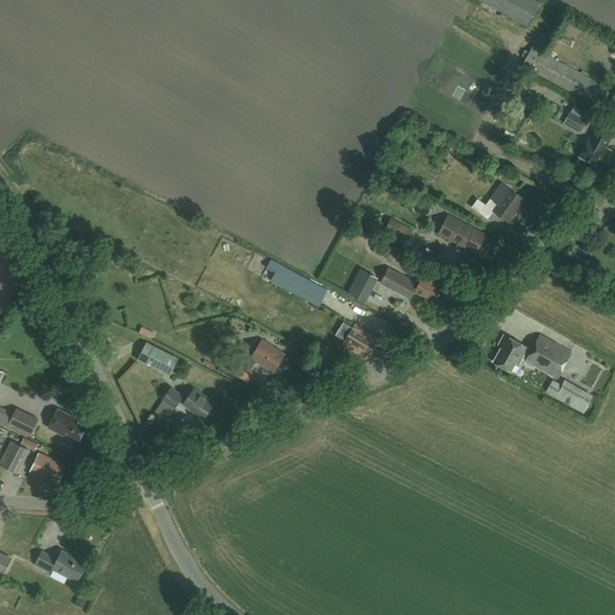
[(539,4),(532,0),(479,0),(527,27),(539,4)]
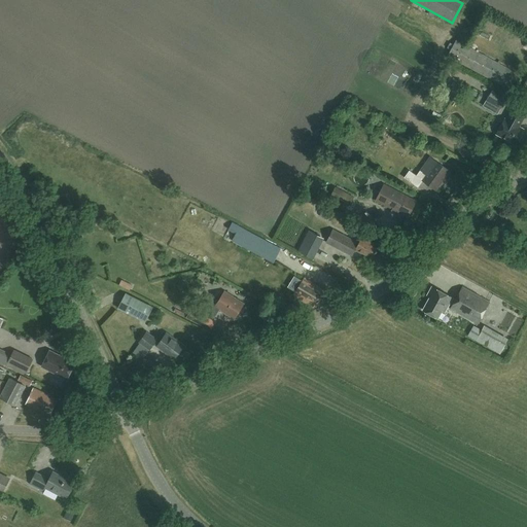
[(522,76),(456,40),(448,56),(513,92),(522,76)]
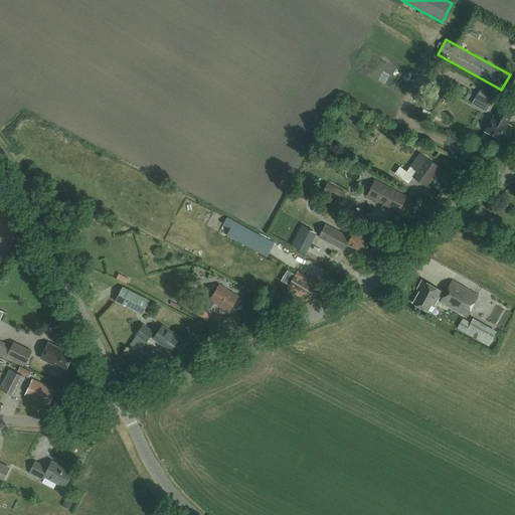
[(479,100),(494,106),(498,95),(482,89),(479,100)]
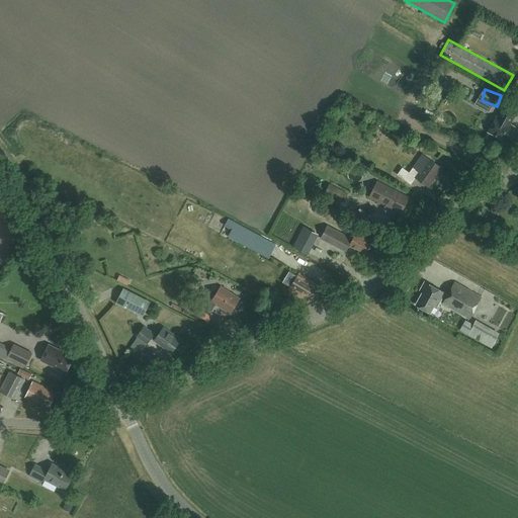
[(517,112),(505,105),(498,117),(497,117),(489,132),(508,143),(516,127),(509,123),(512,119),(513,119),(517,112)]
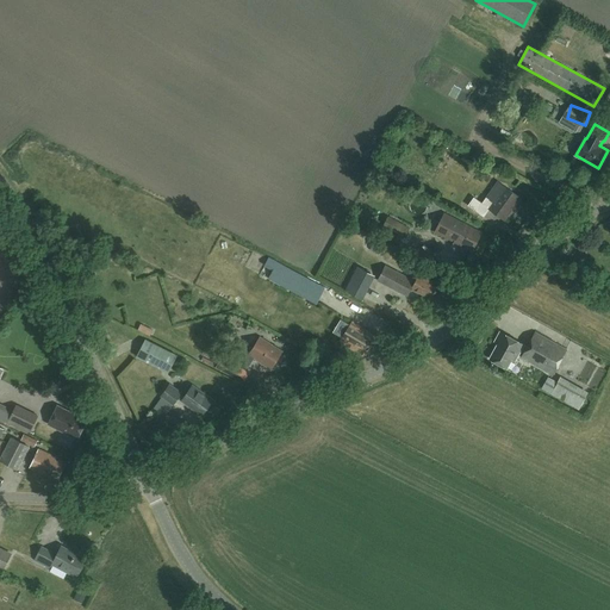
[(446,151),(439,166),(444,169),(449,163),(456,167),(461,160),(446,151)]
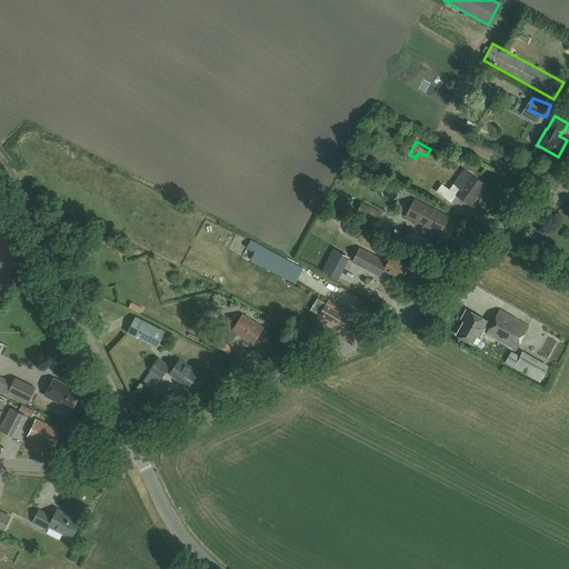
[(485,185),(471,175),(460,189),(453,185),(450,190),(442,185),(437,191),(451,202),(457,195),(470,205),(485,185)]
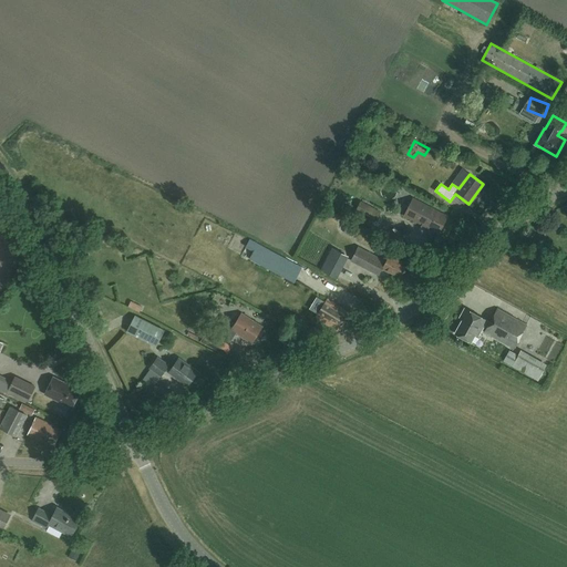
[(446,217),(412,199),(404,217),(439,234),(446,217)]
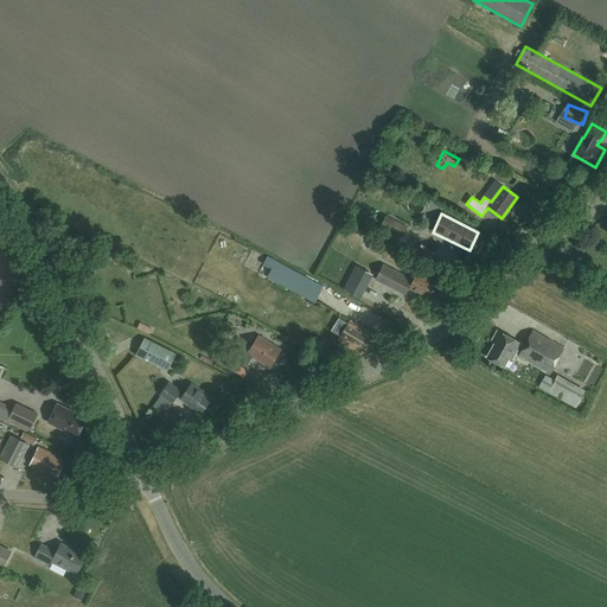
[(408,228),(387,216),(382,224),(403,236),(408,228)]
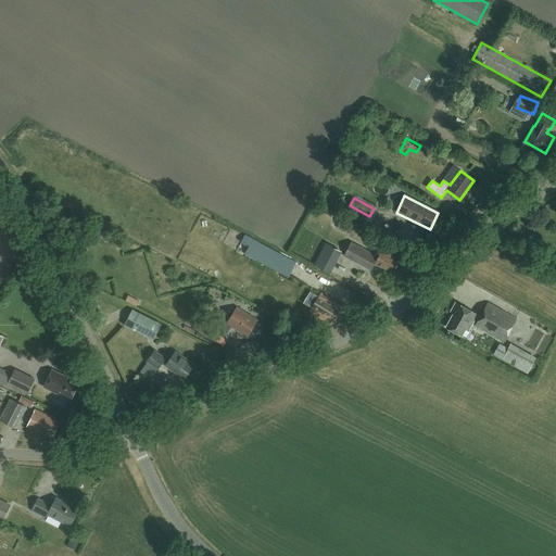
[(253,239),(245,254),(288,277),(295,261),(253,239)]
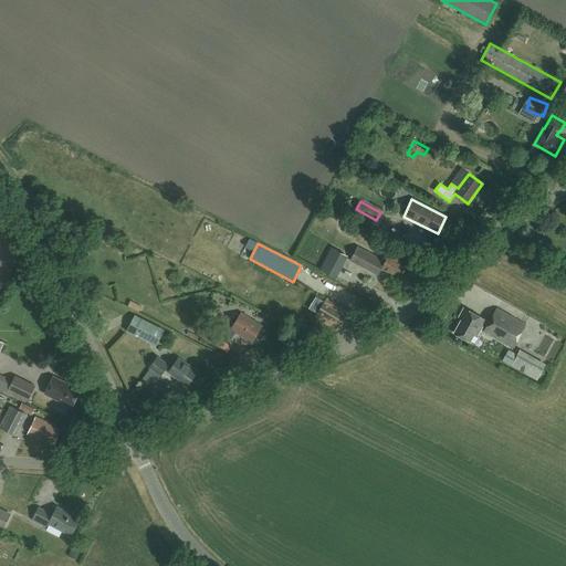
[(385,261),(358,247),(350,261),(378,275),(381,269),(399,278),(406,264),(388,255),(385,261)]
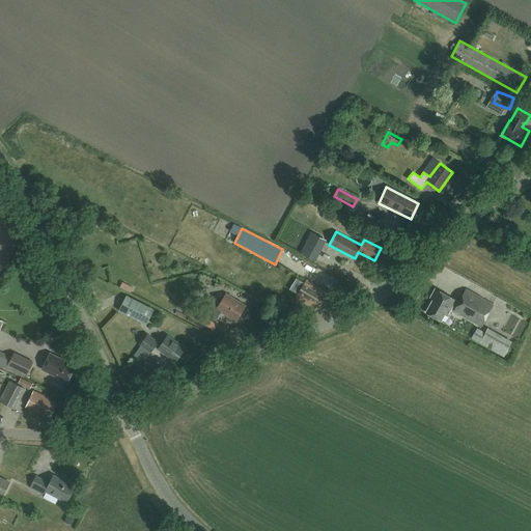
[(326,241),(311,232),(301,253),(315,261),(326,241)]
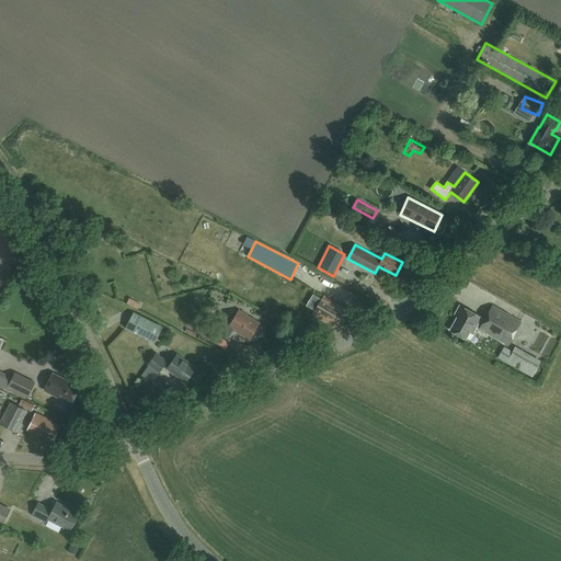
[(347,310),(324,296),(321,302),(315,298),(310,305),(317,309),(313,315),(335,329),(347,310)]
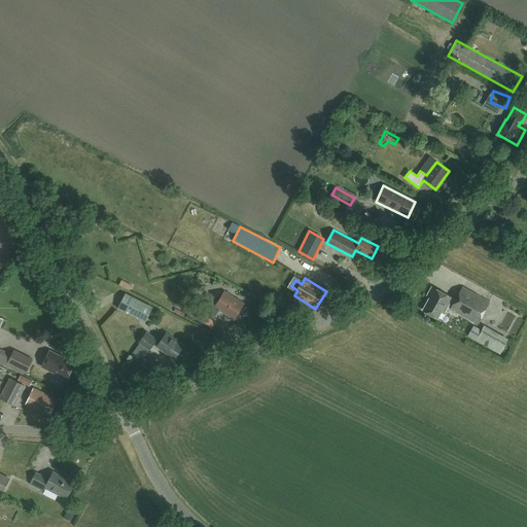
[(452,297),(432,287),(429,291),(432,293),(423,310),(437,318),(442,311),(445,313),(452,297)]
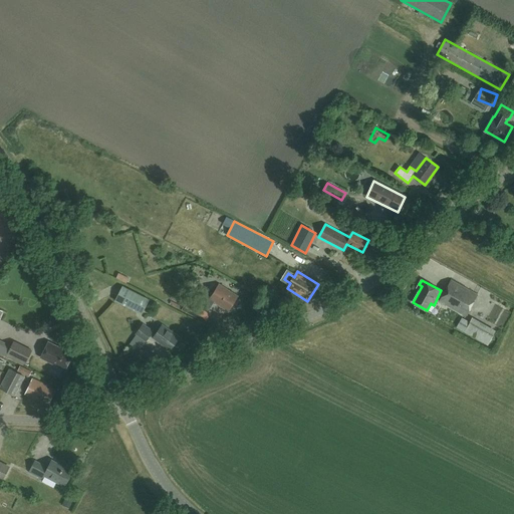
[(479,296),(451,280),(439,301),(466,317),(479,296)]
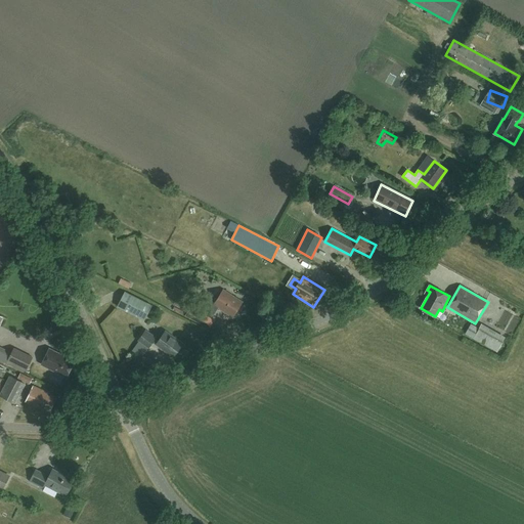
[(243,303),(224,291),(214,306),(233,317),(243,303)]
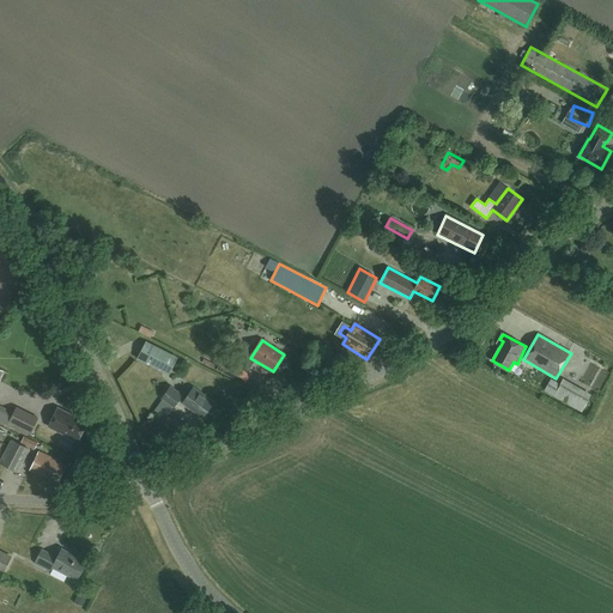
[(177,358),(146,341),(137,358),(169,375),(177,358)]
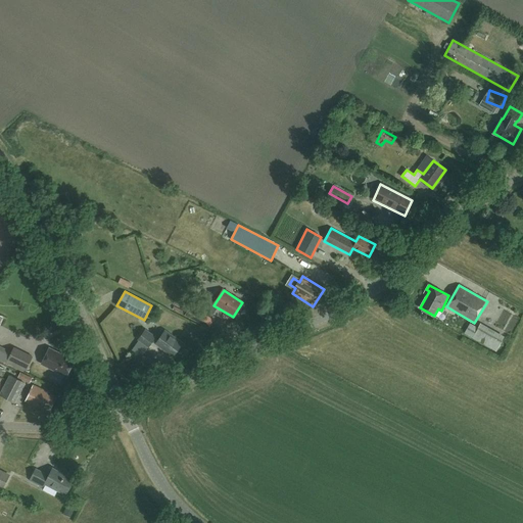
[(214,319),(190,306),(185,316),(208,328),(214,319)]
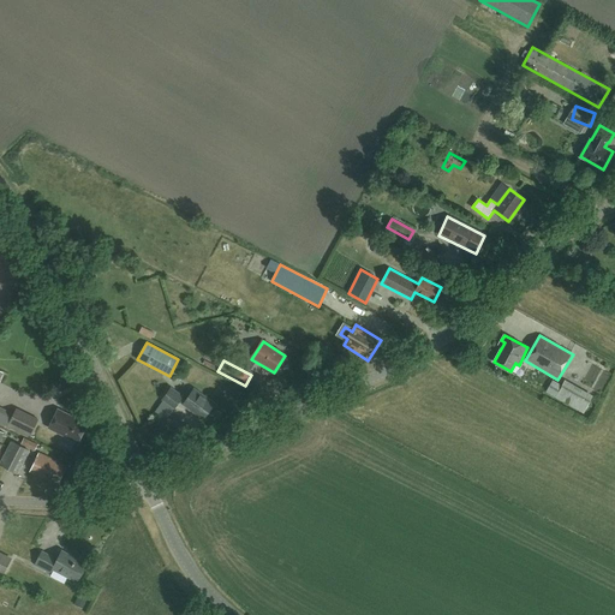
[(593,396),(566,381),(562,388),(553,382),(547,392),(584,413),(593,396)]
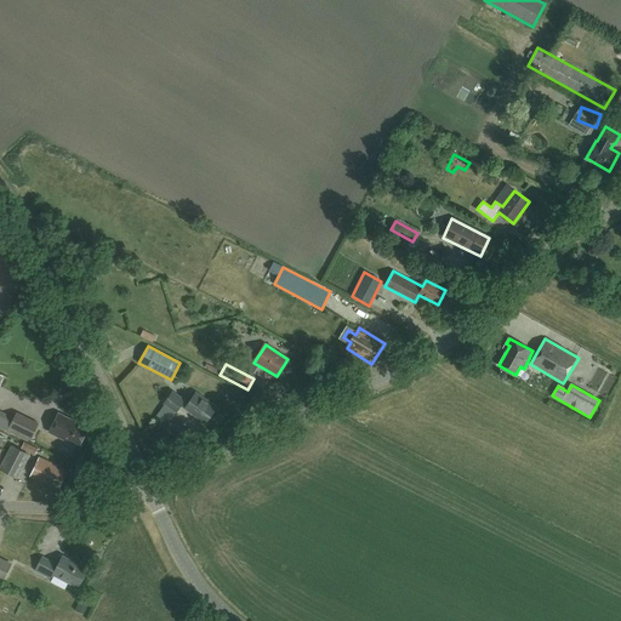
[(188,403),(172,392),(164,403),(176,411),(181,405),(205,422),(216,408),(195,392),(188,403)]
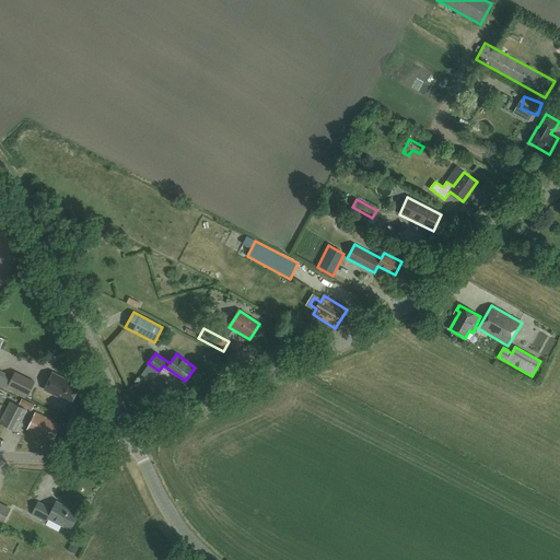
[(12,377),(0,371),(0,385),(26,398),(34,382),(14,372),(12,377)]
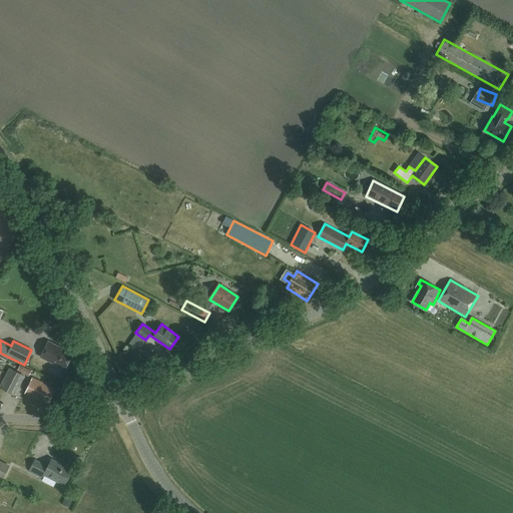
[(72,354),(48,341),(40,357),(65,369),(68,362),(71,361),(72,358),(71,355),(72,354)]
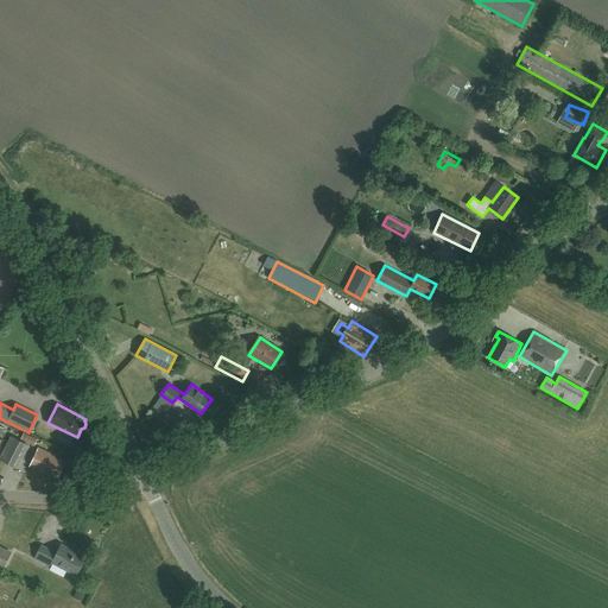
[(38,439),(24,434),(21,439),(35,447),(38,439)]
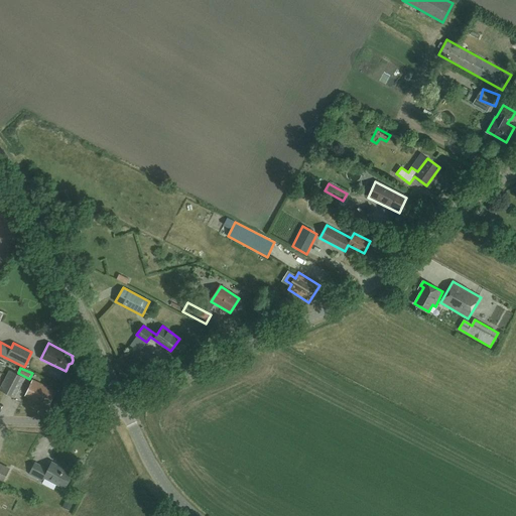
[(25,378),(10,370),(0,388),(0,389),(15,397),(25,378)]
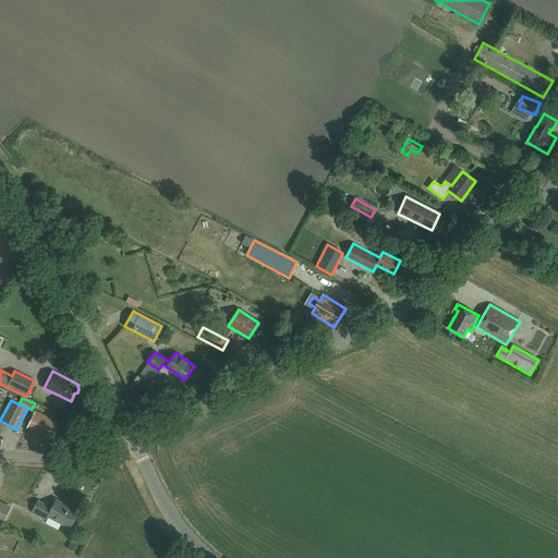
[(60,423),(35,411),(27,427),(52,439),(60,423)]
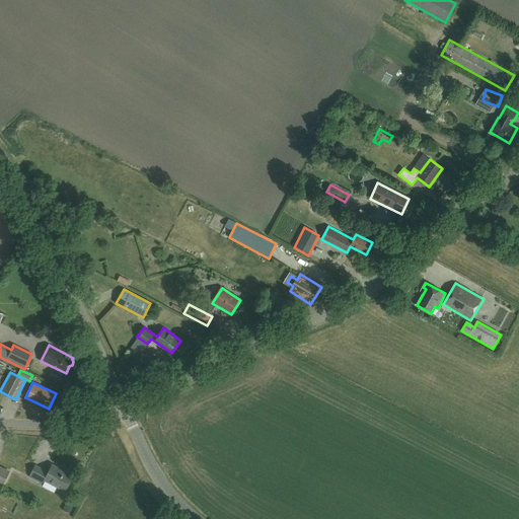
[(10,470),(0,465),(0,484),(3,485),(10,470)]
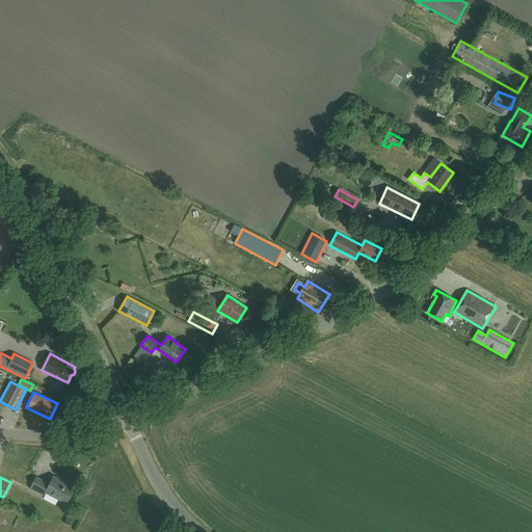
[(75,487),(54,477),(50,484),(36,477),(30,488),(44,496),(46,491),(67,503),(75,487)]
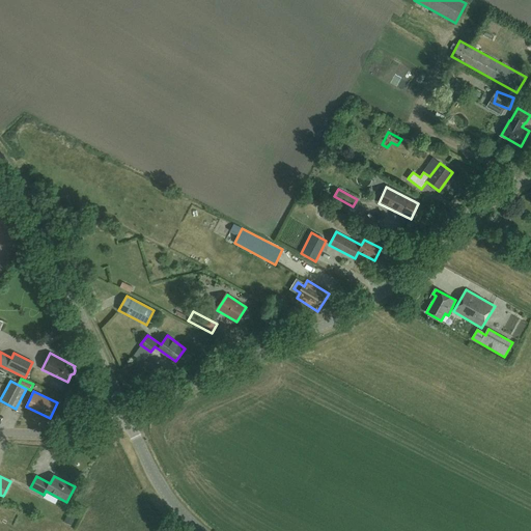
[(77,516),(70,512),(64,522),(72,526),(77,516)]
